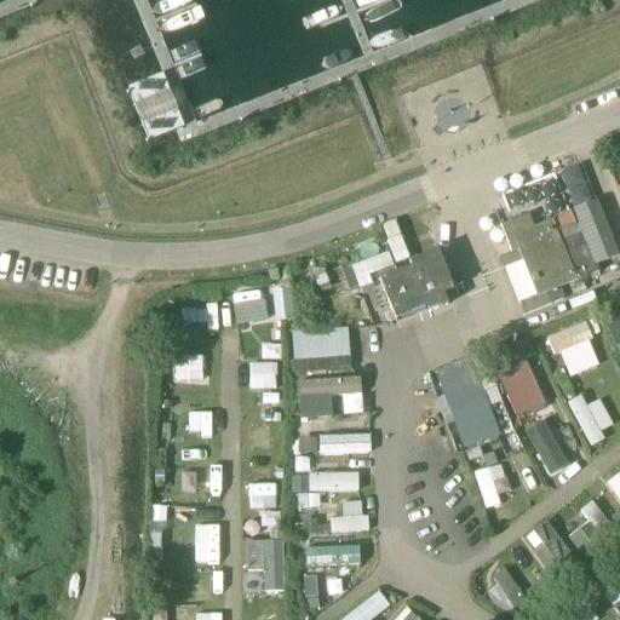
[(562,168),(568,205),(587,201),(581,165),(562,168)]
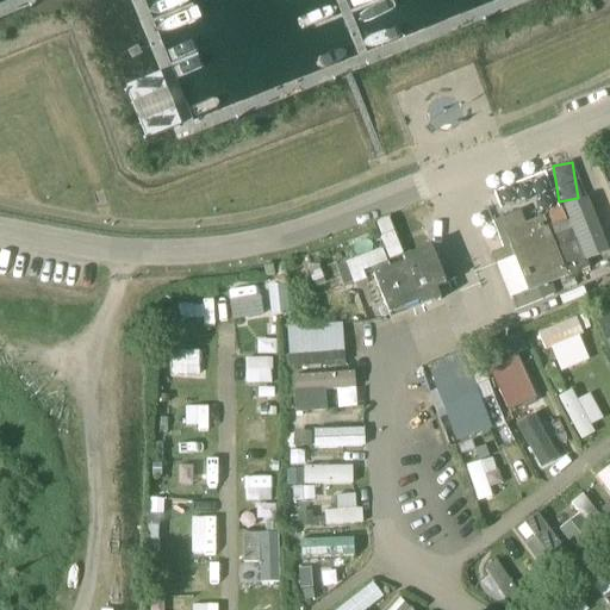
[(492,223),(503,250),(504,251),(515,247),(526,274),(523,275),(524,280),(528,279),(531,291),(589,269),(586,261),(609,253),(587,199),(565,209),(571,222),(566,224),(566,222),(548,229),(543,218),(526,225),(521,211),(492,223)]
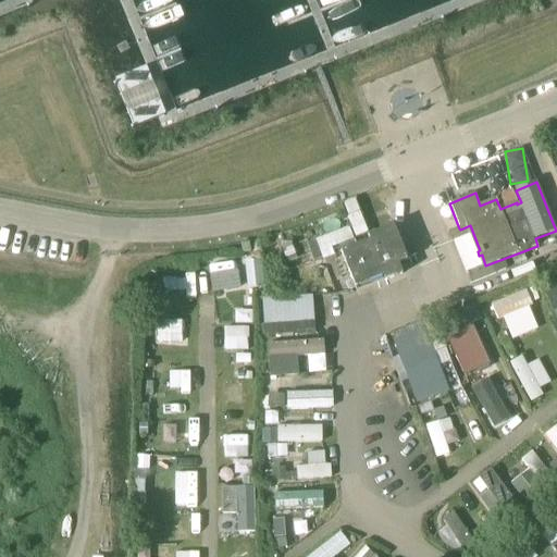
[(355,200),(344,205),(349,217),(359,212),(355,200)]
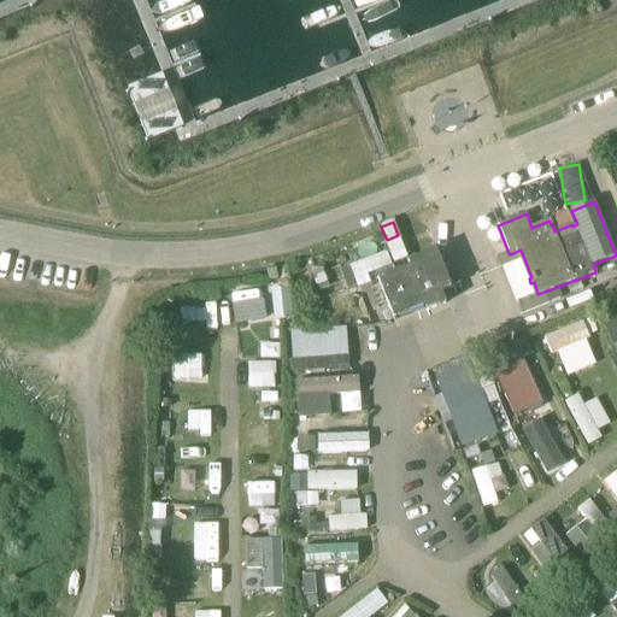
[(385,241),(394,263),(407,258),(398,236),(385,241)]
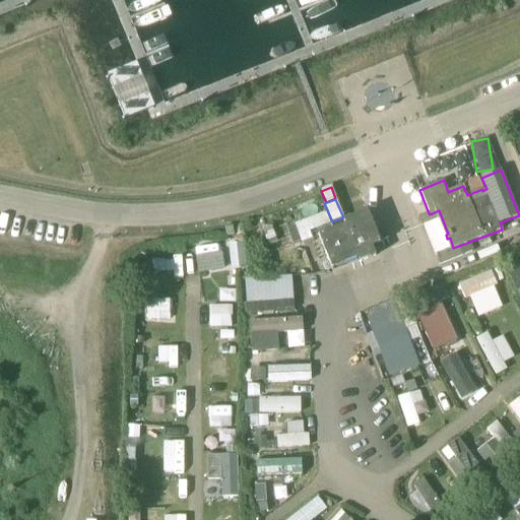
[(318,236),(331,269),(359,259),(360,262),(376,256),(372,246),(380,243),(368,211),(343,221),(345,224),(318,236)]
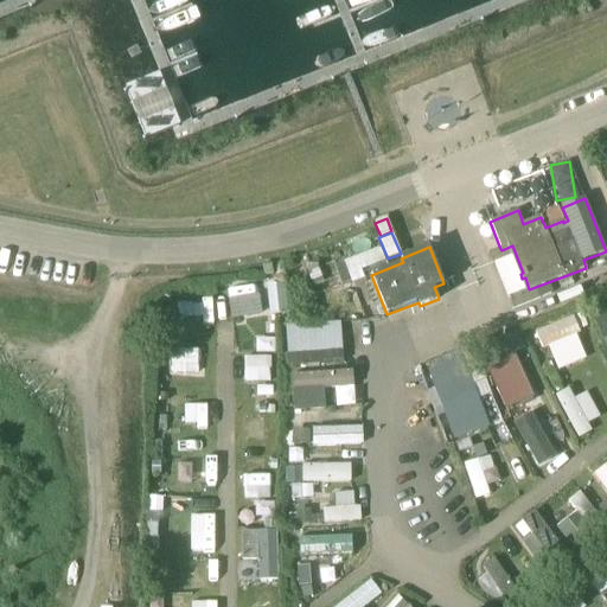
[(259,314),(259,286),(230,287),(230,315),(259,314)]
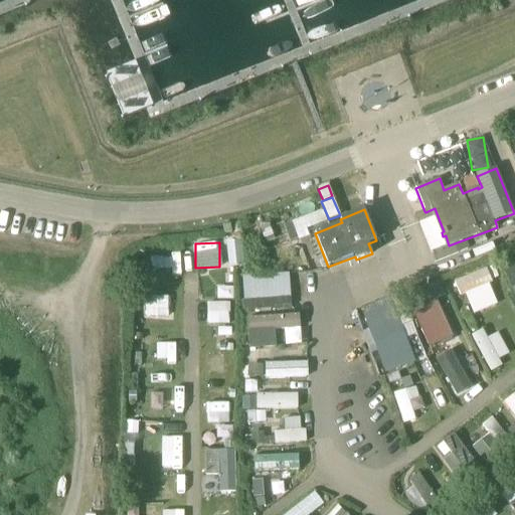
[(514,258),(499,266),(510,289),(514,287),(514,258)]
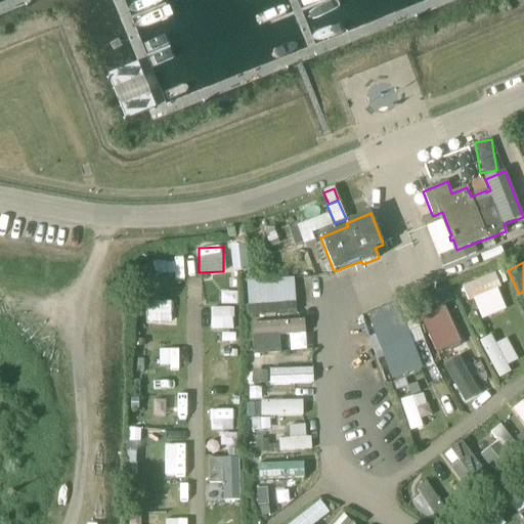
[(464,285),(481,319),(507,307),(497,288),(500,286),(493,270),(464,285)]
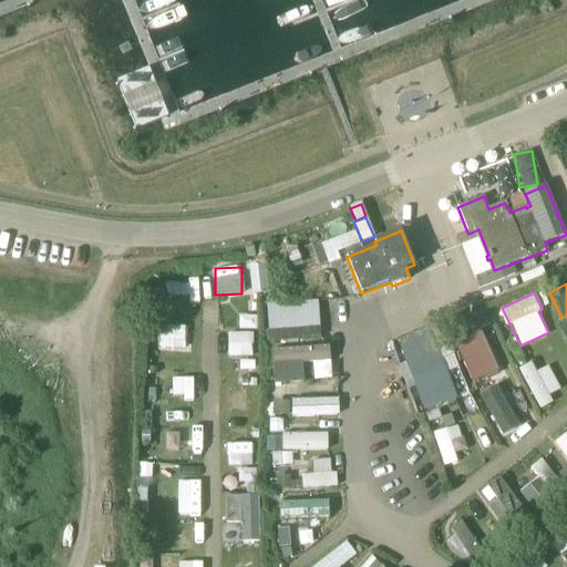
[(318,300),(265,301),(266,343),(269,343),(270,382),(301,381),(300,362),(328,361),(327,343),(320,343),(318,300)]
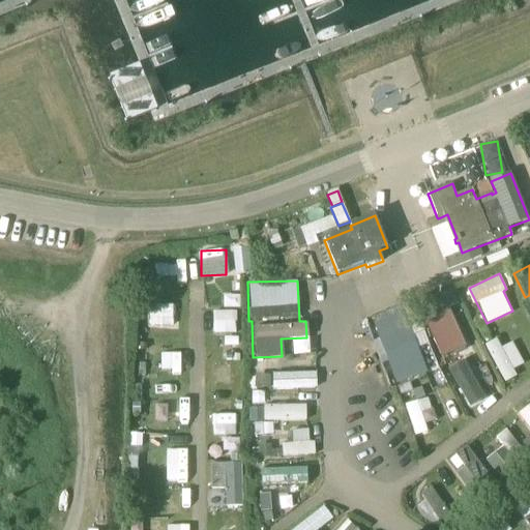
[(453,291),(438,297),(442,308),(458,303),(453,291)]
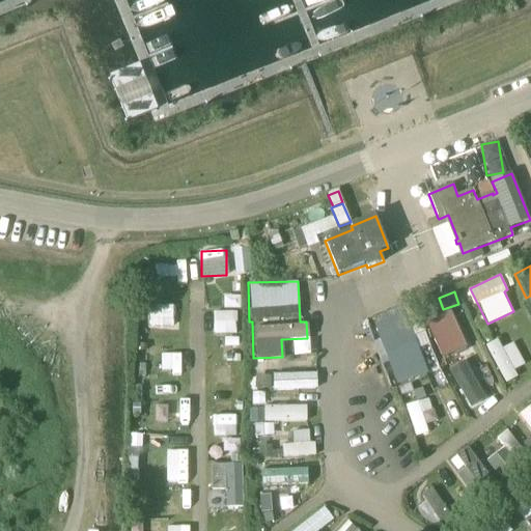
[(418,303),(425,322),(442,358),(466,347),(449,311),(438,316),(429,298),(418,303)]
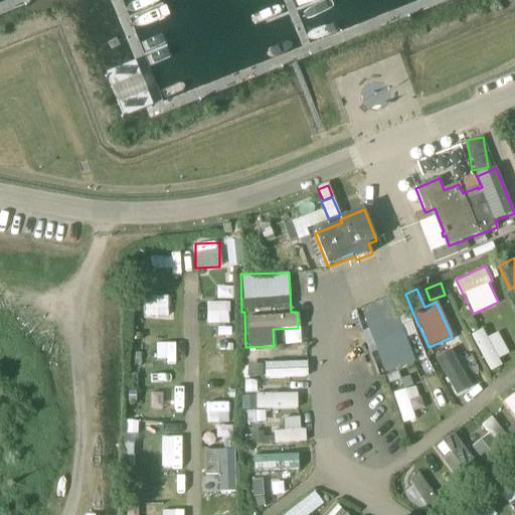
[(206,324),(230,323),(229,301),(205,302),(206,324)]
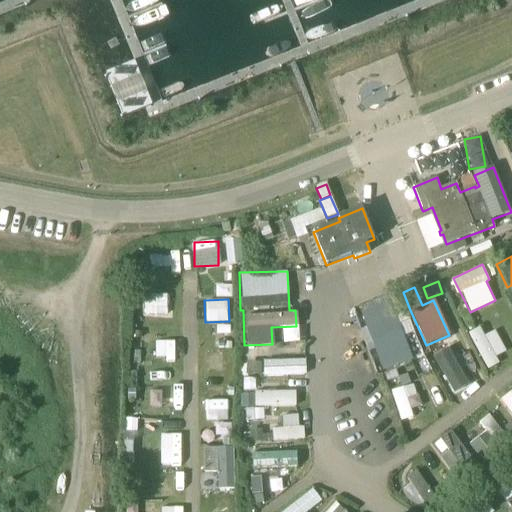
[(412,360),(390,300),(360,311),(383,371),(412,360)]
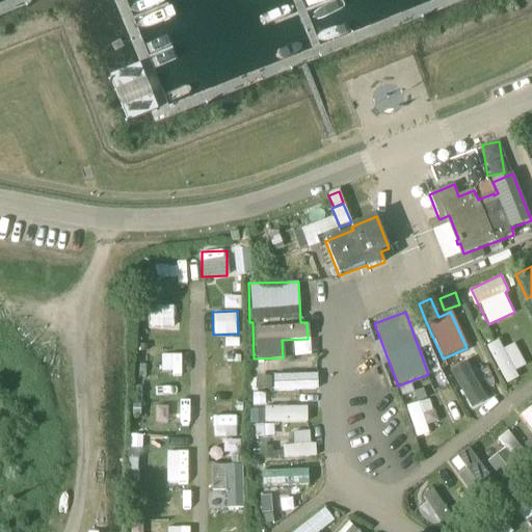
[(515,341),(502,346),(499,339),(487,343),(504,382),(519,376),(515,368),(525,364),(515,341)]
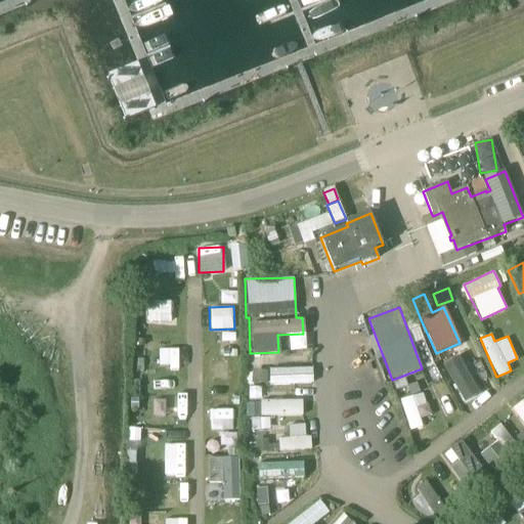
[(161,366),(178,366),(178,348),(160,348),(161,366)]
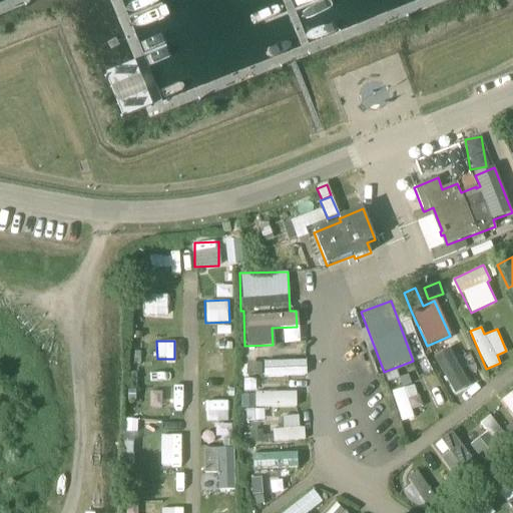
[(470,384),(451,347),(433,357),(452,393),(470,384)]
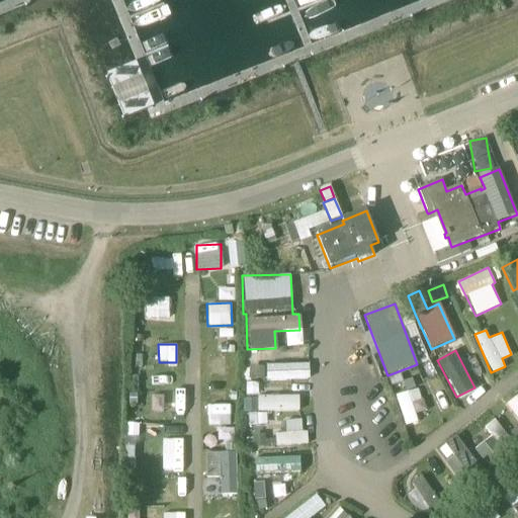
[(249,367),(249,379),(265,379),(265,367),(249,367)]
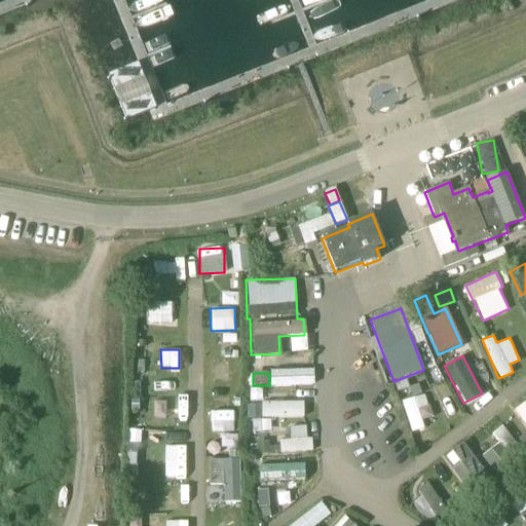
[(412,427),(435,419),(419,379),(397,387),(412,427)]
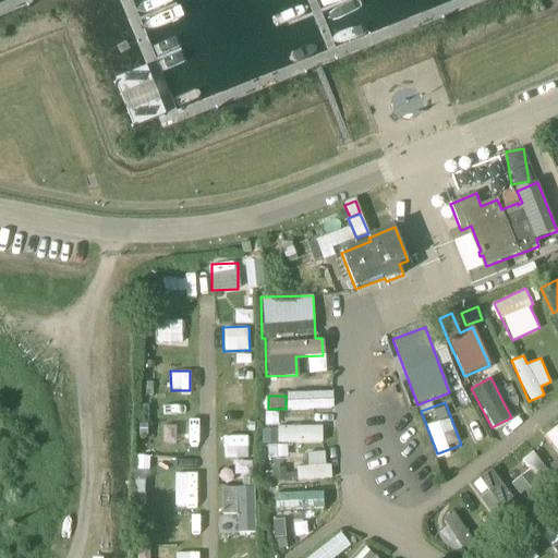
[(174,420),(176,450),(186,450),(185,420),(174,420)]
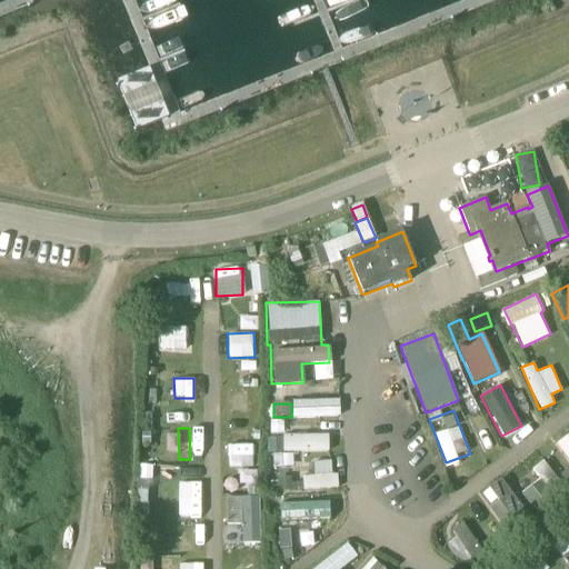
[(568,459),(568,469),(567,471),(568,473),(568,430),(556,441),(568,459)]
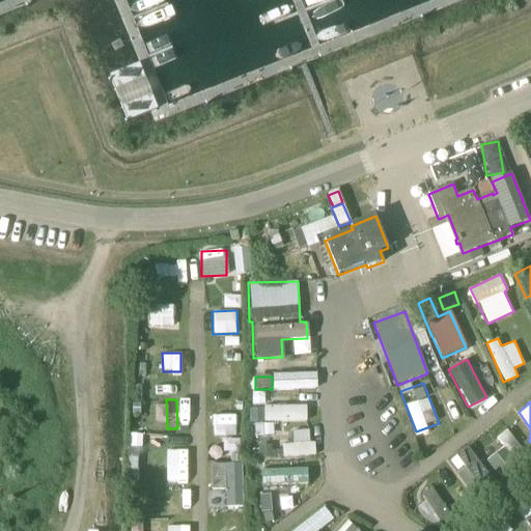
[(215,412),(215,436),(238,435),(236,412),(215,412)]
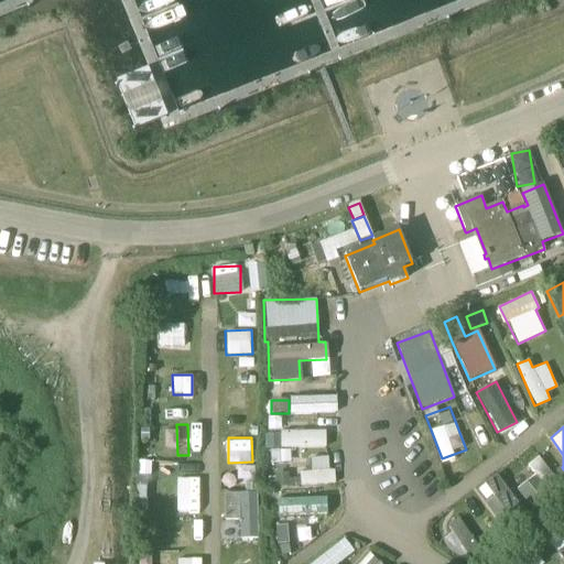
[(539,454),(528,463),(542,481),(553,474),(539,454)]
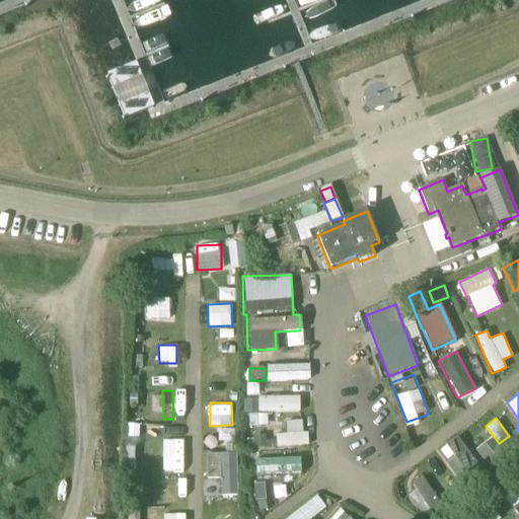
[(285,420),(286,442),(303,442),(303,419),(285,420)]
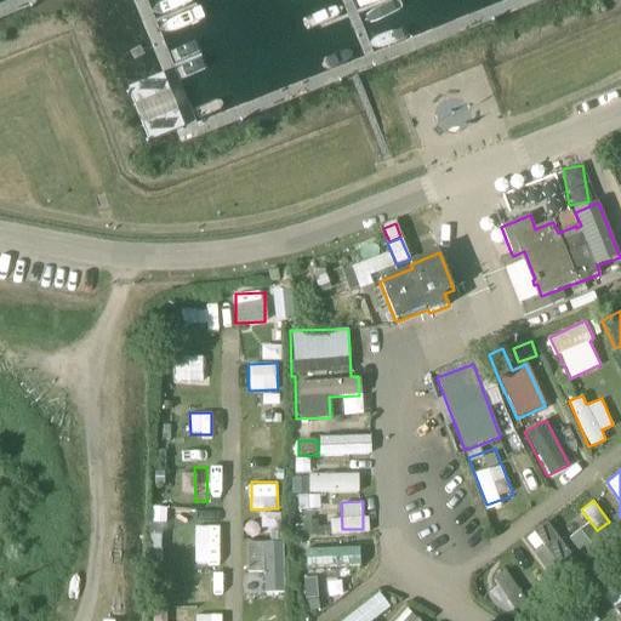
[(305,535),(319,535),(319,520),(303,522),(305,535)]
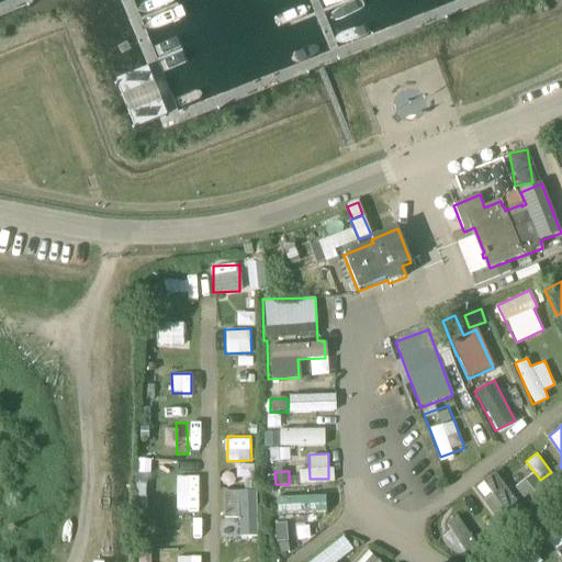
[(478,481),(491,508),(510,499),(498,472),(478,481)]
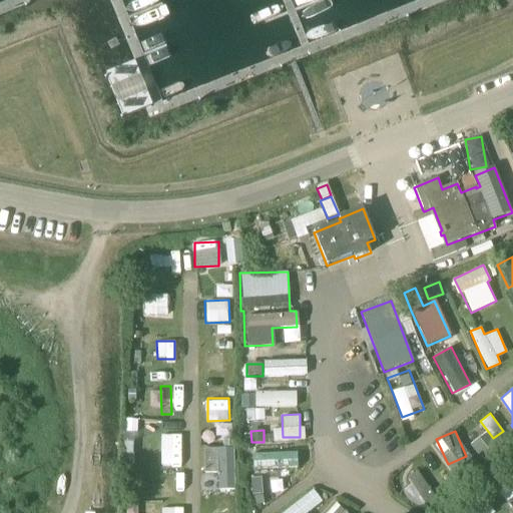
[(181,466),(182,435),(161,434),(160,466),(181,466)]
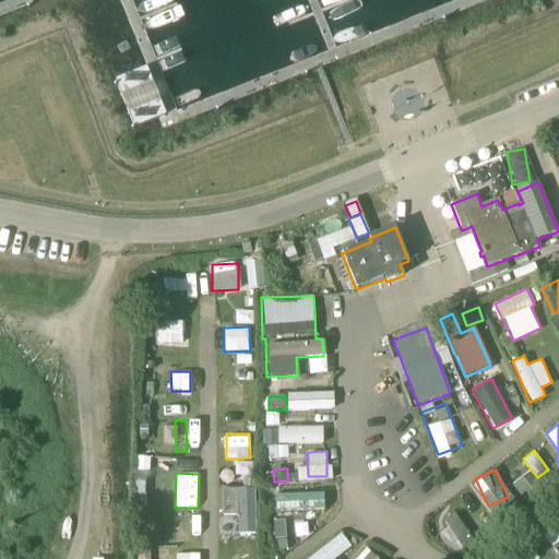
[(249,513),(249,487),(219,487),(219,513),(249,513)]
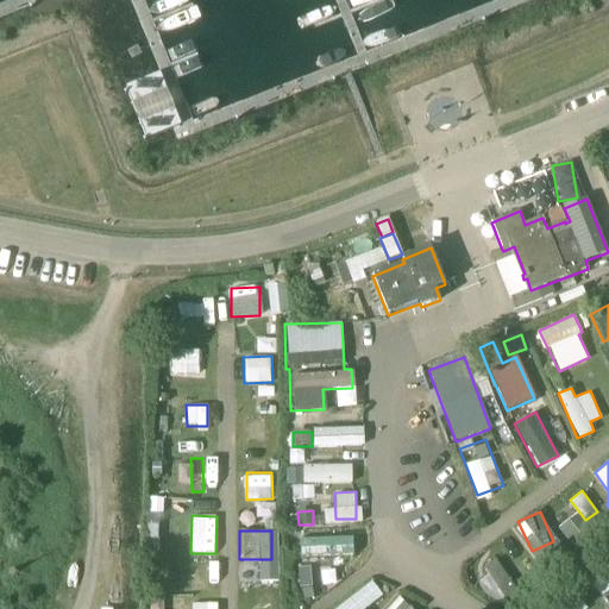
[(351,554),(350,535),(296,538),(296,557),(351,554)]
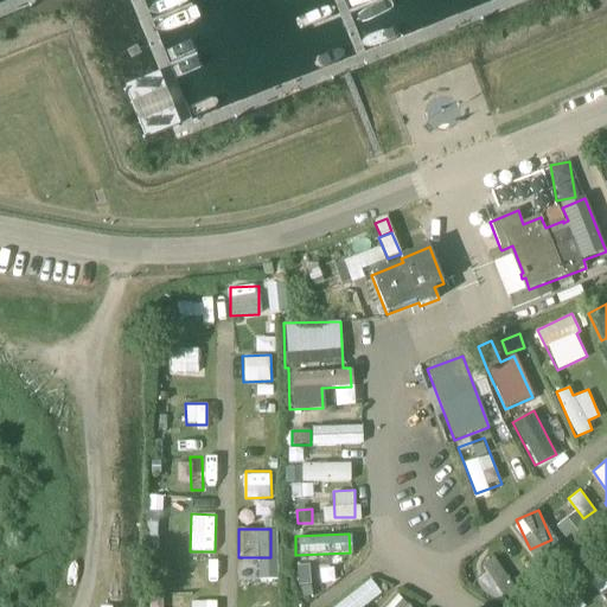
[(307,564),(298,566),(300,586),(310,586),(307,564)]
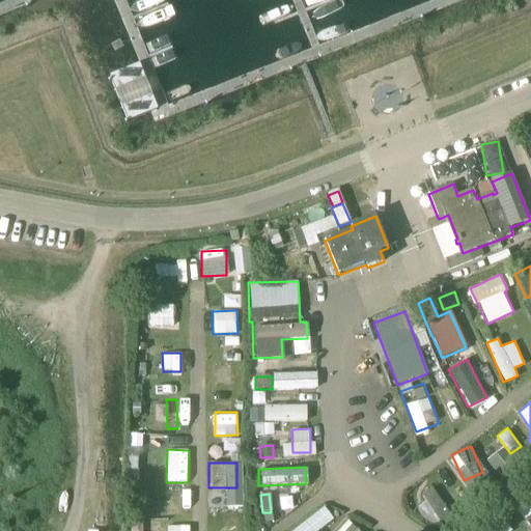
[(526,518),(530,513),(530,498),(530,497),(516,506),(526,518)]
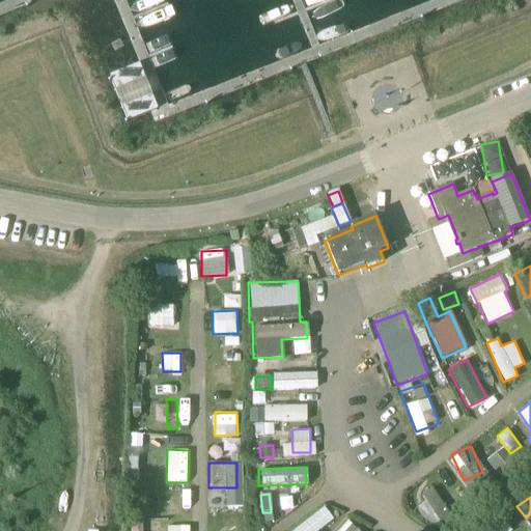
[(318,530),(334,519),(322,504),(290,530),(318,530)]
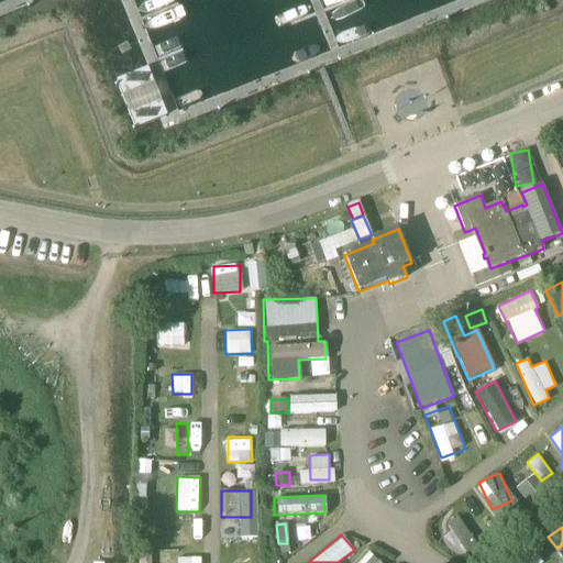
[(382,562),(368,551),(356,562),(382,562)]
